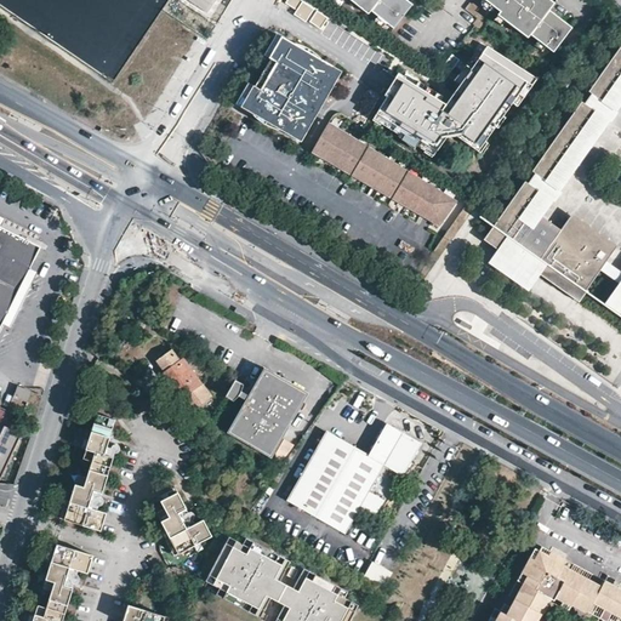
[(188,0),(208,12),(214,0),(188,0)]
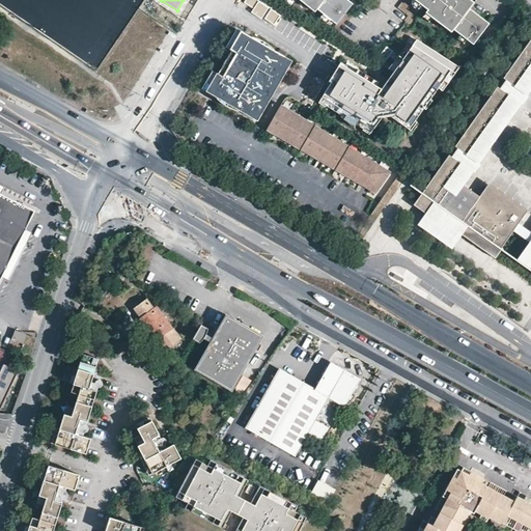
[(247,0),(245,4),(253,8),(257,0),(247,0)]
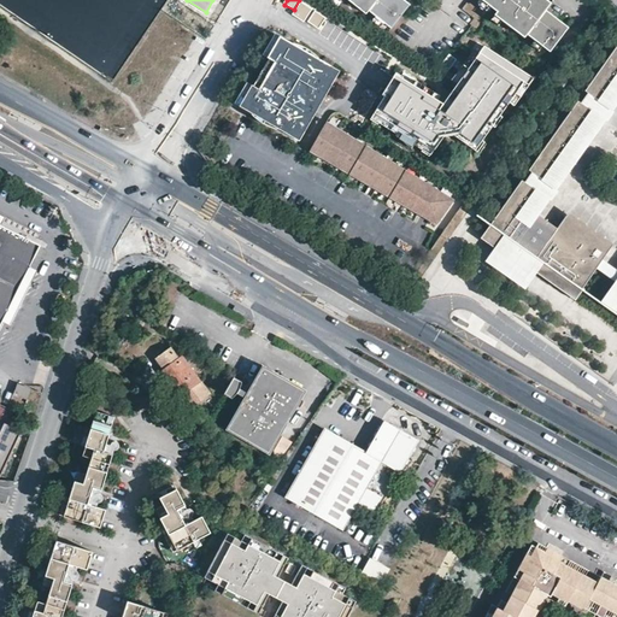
[(411,3),(407,0),(352,0),(368,12),(370,10),(378,16),(381,12),(388,17),(386,21),(392,27),(411,3)]
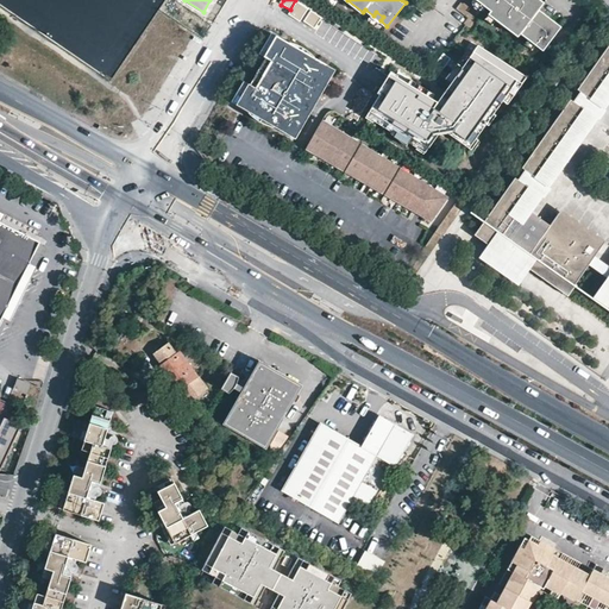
[(488,0),(485,4),(494,10),(501,16),(498,18),(520,36),(522,32),(531,38),(534,33),(541,38),(538,43),(544,48),(562,26),(539,8),(542,4),(538,0),(488,0)]
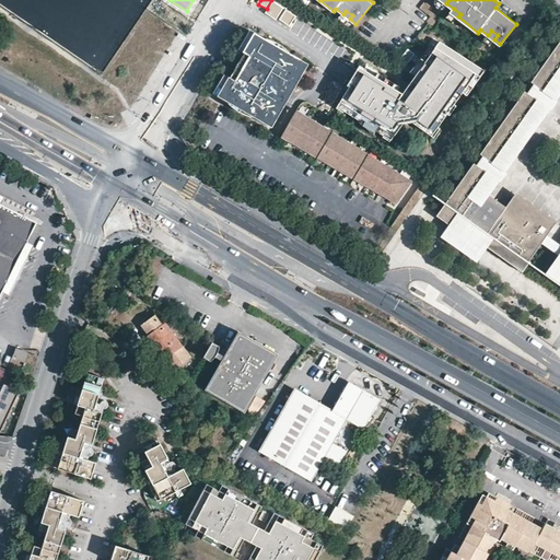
[(267,13),(278,20),(284,8),(273,1),(267,13)]
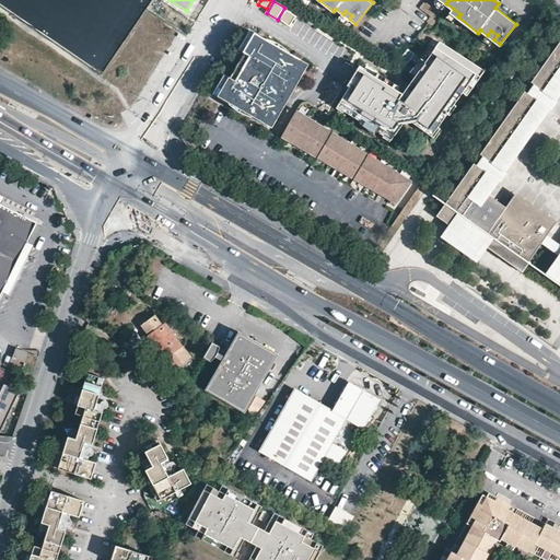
[(455,22),(458,16),(461,14),(454,9),(448,16),(455,22)]
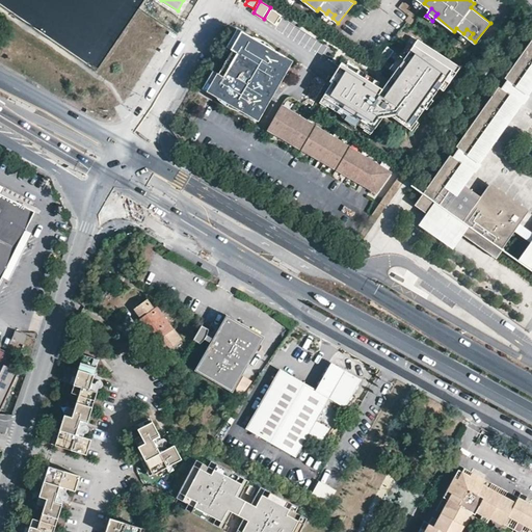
[(267,20),(276,25),(281,16),(271,10),(267,20)]
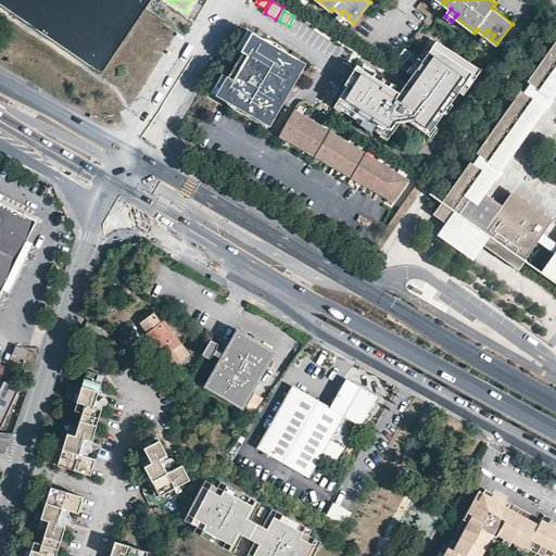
[(344,22),(348,19),(350,15),(343,11),(341,14),(339,17),(344,22)]
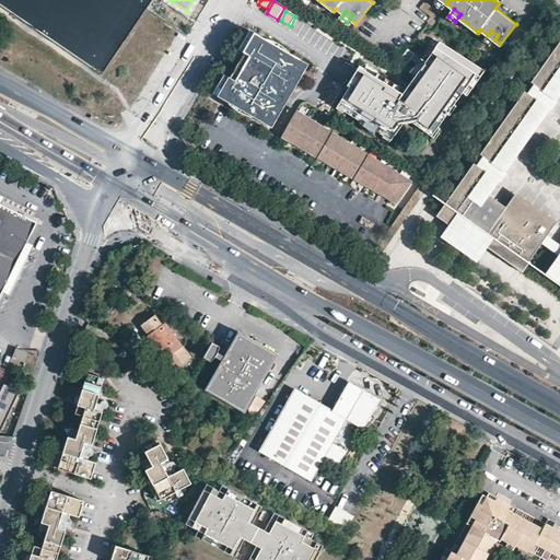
[(292,91),(307,65),(284,51),(282,56),(266,46),(268,42),(249,31),(238,49),(244,53),(260,62),(256,68),(253,66),(245,80),(248,82),(245,86),(229,77),(224,74),(212,93),(228,102),(231,98),(253,111),(252,116),(270,128),(286,102),(281,100),(284,93),(288,88),(292,91)]
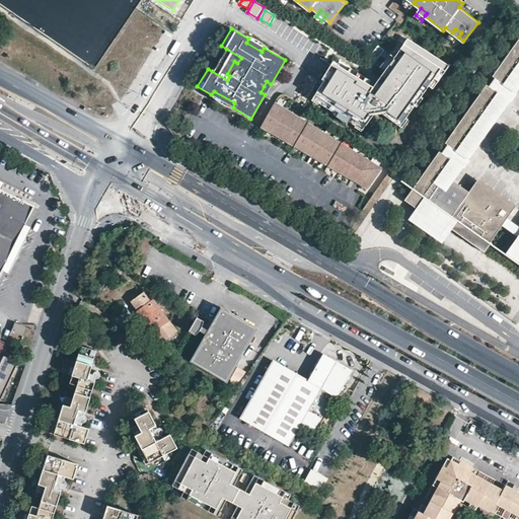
[(461,32),(455,28),(452,32),(450,35),(456,40),(458,36),(461,32)]
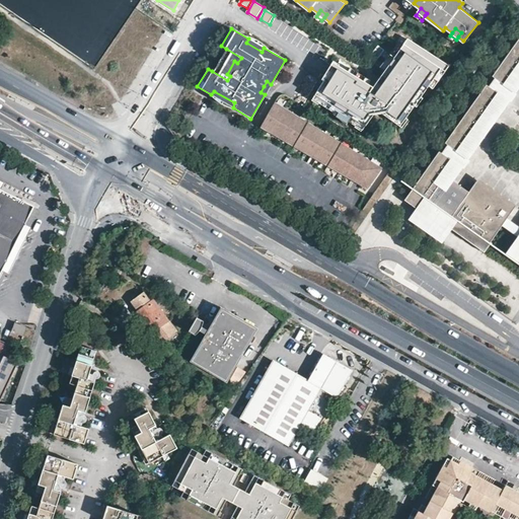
[(246,43),(262,52),(264,48),(265,46),(260,42),(254,39),(250,38),(248,38),(248,39),(246,43)]
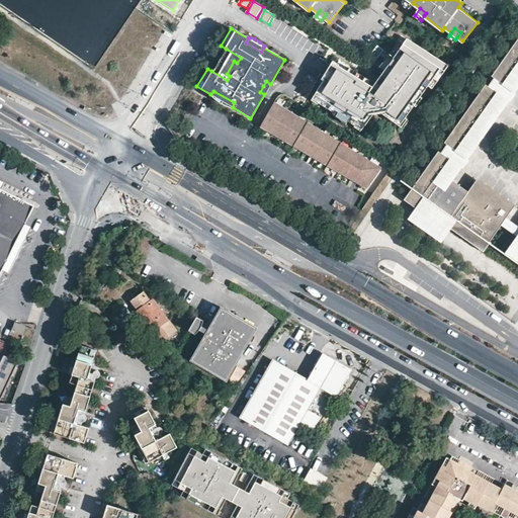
[(433,87),(448,64),(409,38),(403,46),(384,70),(379,66),(375,63),(371,68),(370,70),(379,77),(371,88),(368,86),(346,72),(339,68),(334,64),(323,81),(325,82),(314,100),(334,113),(349,123),(355,127),(362,133),(373,115),(379,112),(405,130),(412,119),(408,117),(416,104),(418,106),(424,97),(422,95),(429,85),(433,87)]
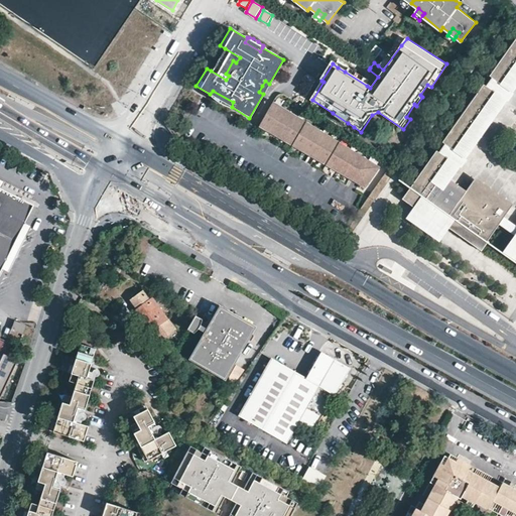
[(496,83),(505,89),(515,74),(515,39),(489,77),(496,83)]
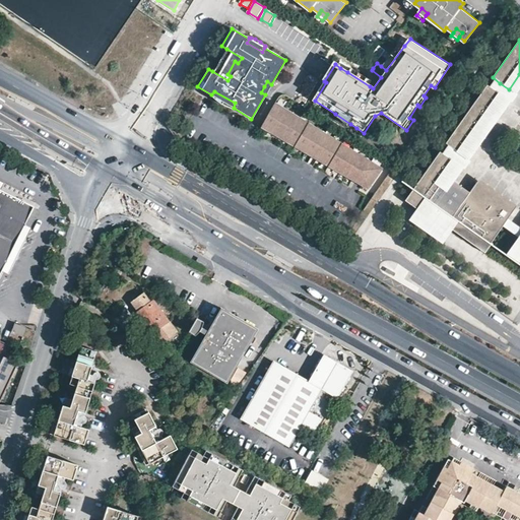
[(381,66),(386,70),(404,46),(400,43),(381,66)]
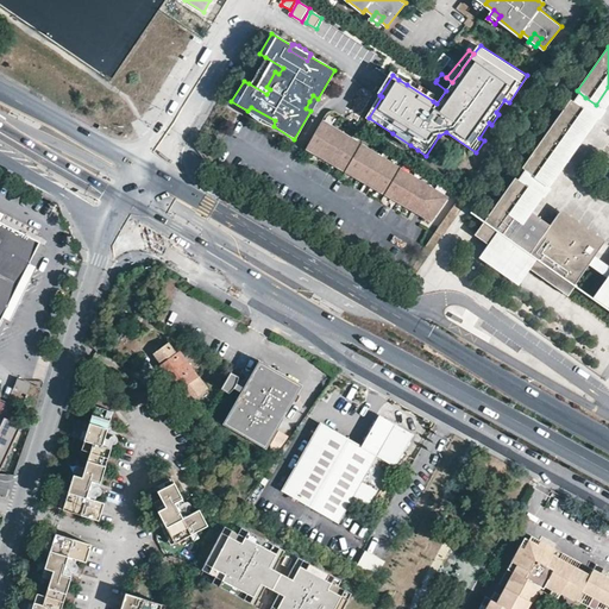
[(451,60),(444,55),(428,74),(437,80),(441,74),(451,60)]
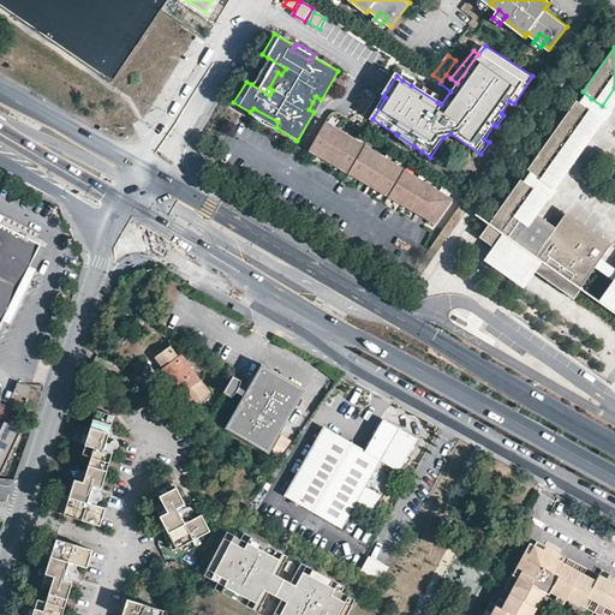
[(251,84),(269,95),(273,90),(269,88),(278,72),(281,75),(286,69),(268,58),(251,84)]
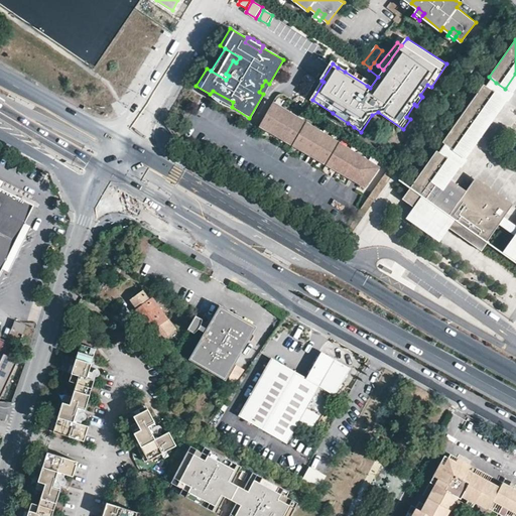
[(460,66),(452,59),(443,71),(452,77),(460,66)]
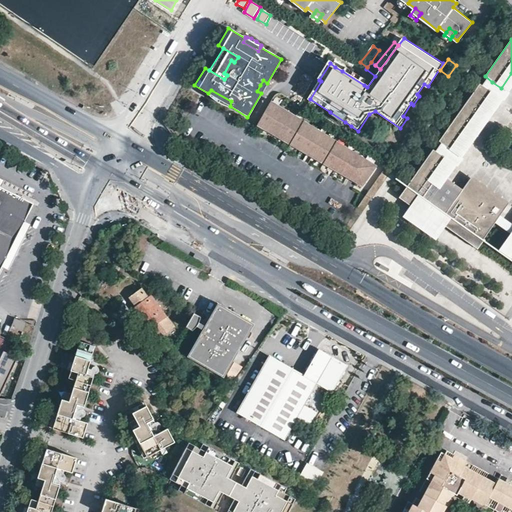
[(342,71),(364,85),(366,81),(345,68),(342,71)]
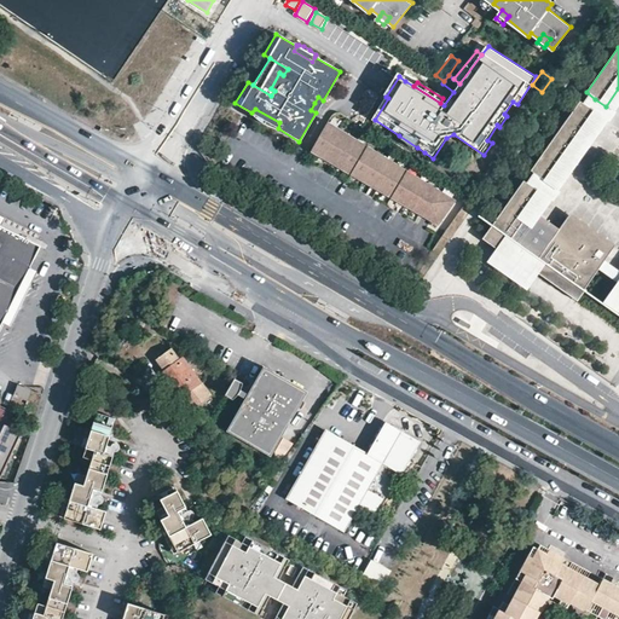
[(618,88),(606,106),(600,115),(549,184),(542,194),(530,212),(536,215),(618,102),(618,88)]
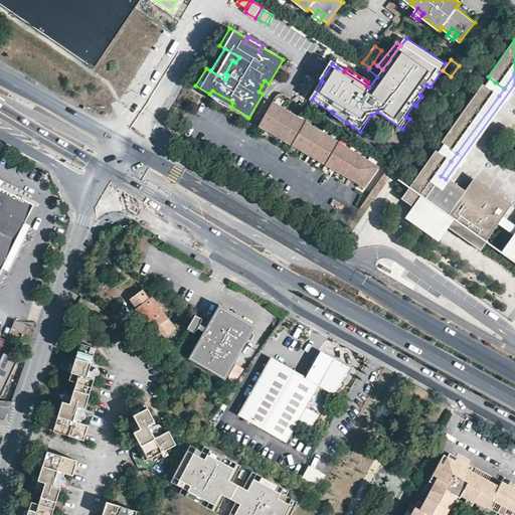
[(490,90),(499,96),(504,89),(495,82),(490,90)]
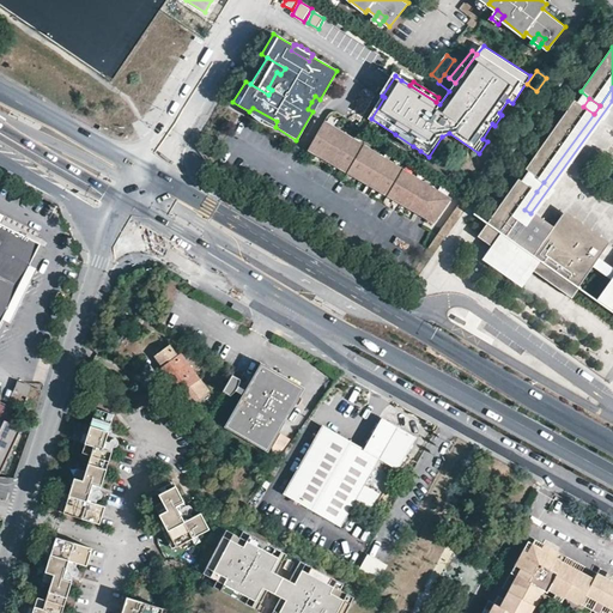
[(575,101),(526,169),(533,175),(544,182),(594,114),(583,107),(575,101)]
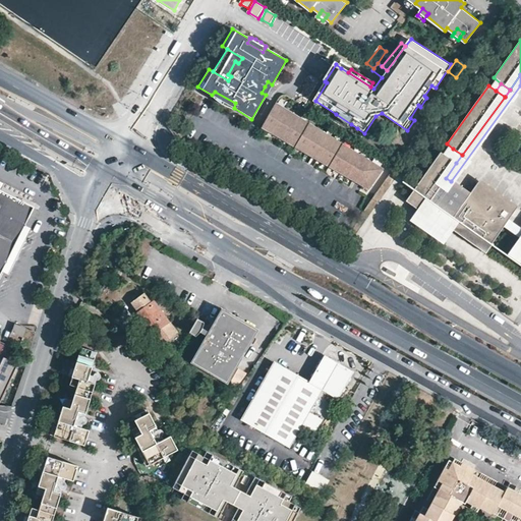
[(234,108),(235,103),(215,92),(212,95),(211,96),(216,101),(222,105),(229,108),(233,109),(234,108)]
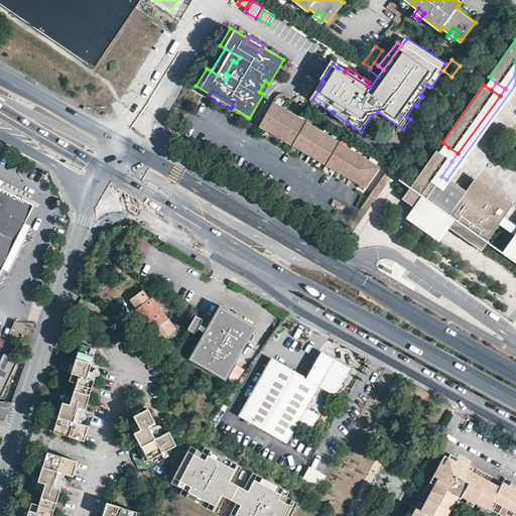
[(362,187),(364,188),(377,167),(338,144),(340,142),(273,102),(259,126),(262,128),(270,132),(280,138),(288,143),(296,148),(302,152),(311,156),(320,162),(330,168),(340,173),(350,180),(362,187)]
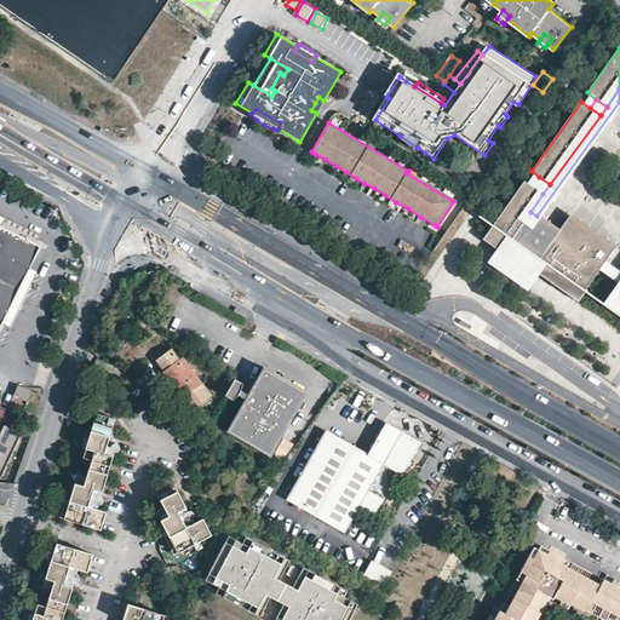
[(414,153),(418,148),(400,136),(399,138),(414,153)]
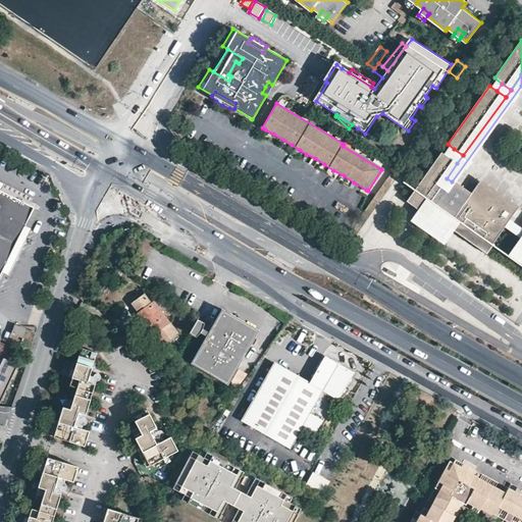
[(363,138),(365,134),(358,128),(356,133),(363,138)]
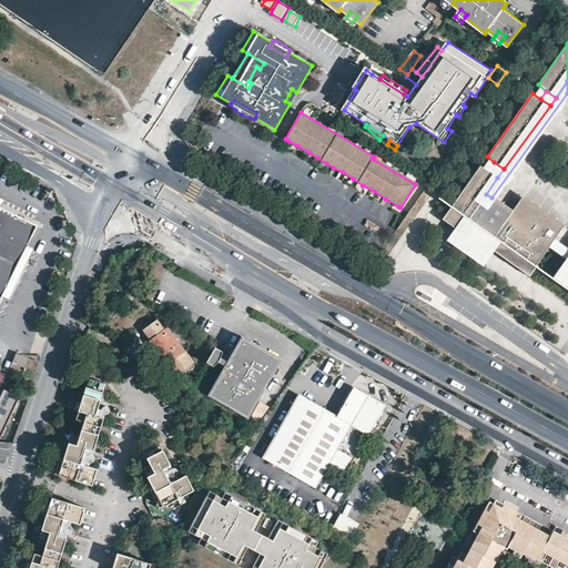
[(487,171),(497,178),(504,169),(494,162),(487,171)]
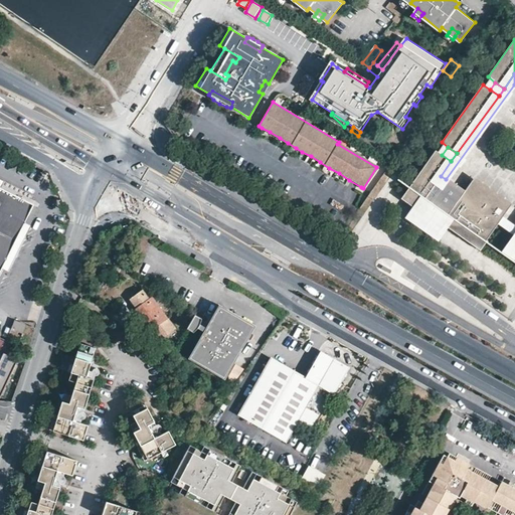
[(464,192),(446,179),(441,176),(451,161),(442,155),(439,152),(436,150),(408,187),(400,198),(412,207),(421,213),(430,203),(445,214),(439,223),(449,230),(478,251),(484,243),(497,225),(500,220),(510,206),(473,180),(464,192)]
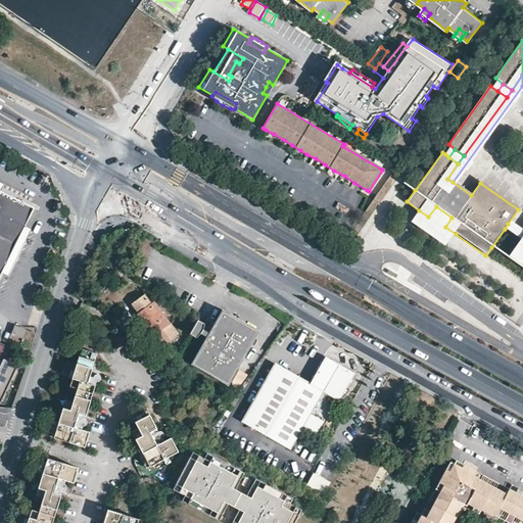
[(34,208),(0,191),(0,276),(2,271),(30,217),(34,208)]
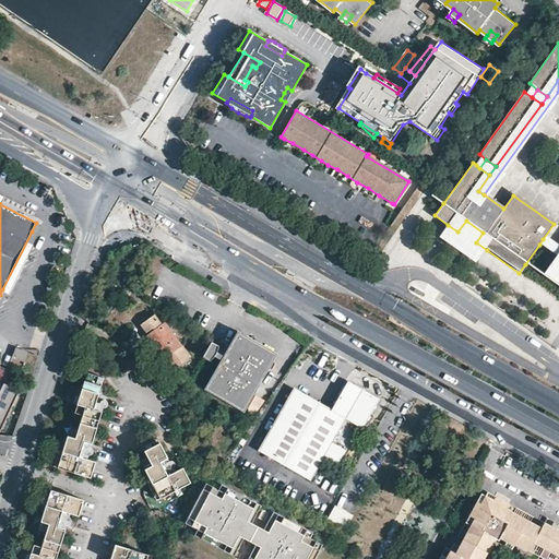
[(483,233),(466,221),(458,232),(448,225),(440,236),(459,249),(477,262),(487,250),(476,242),(483,233)]
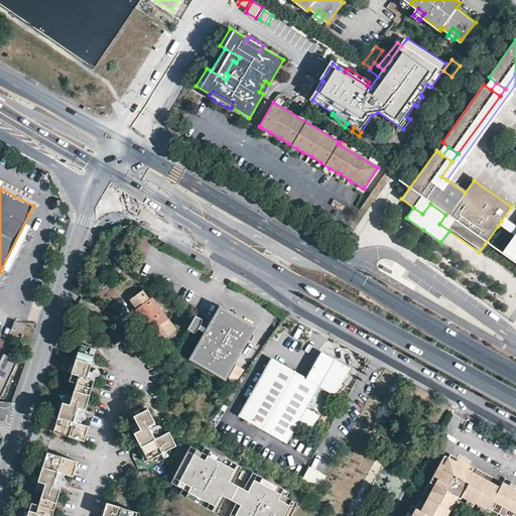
[(35,217),(29,214),(2,267),(8,270),(35,217)]
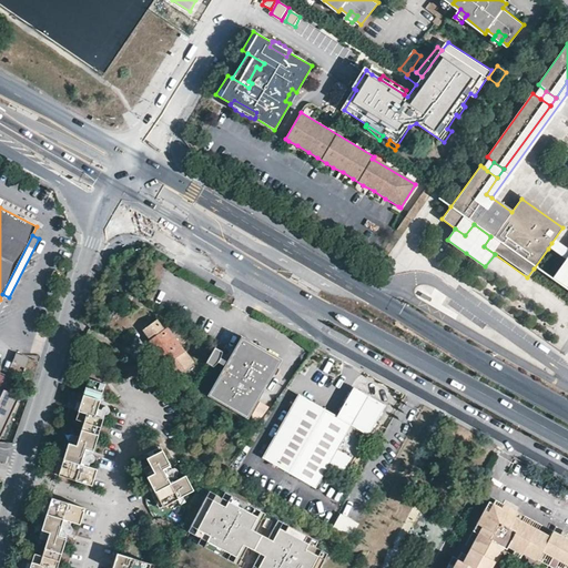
[(548,249),(567,262),(567,261),(567,254),(551,243),(548,249)]
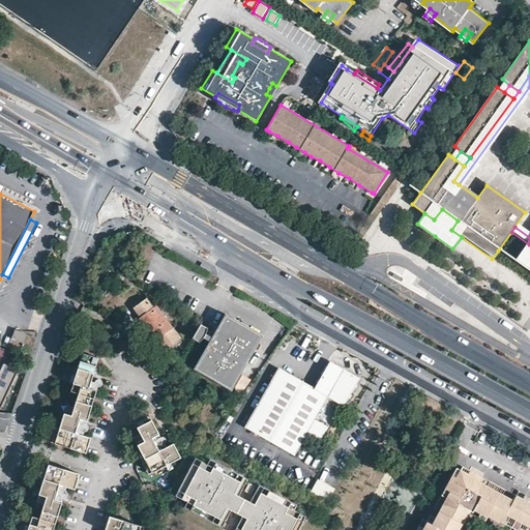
[(511,232),(498,251),(516,264),(529,244),(511,232)]
